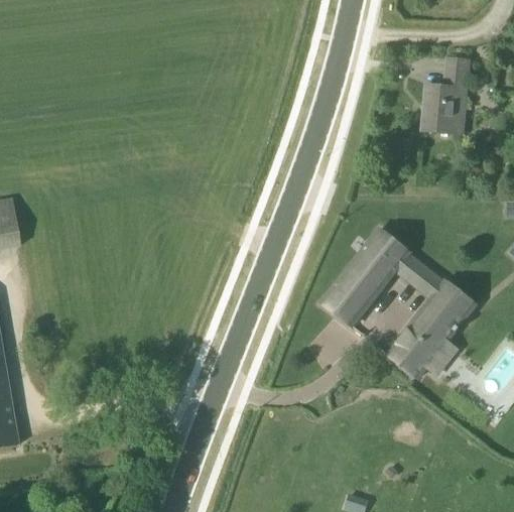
[(465,133),(471,58),(448,56),(445,85),(427,83),(423,129),(465,133)]
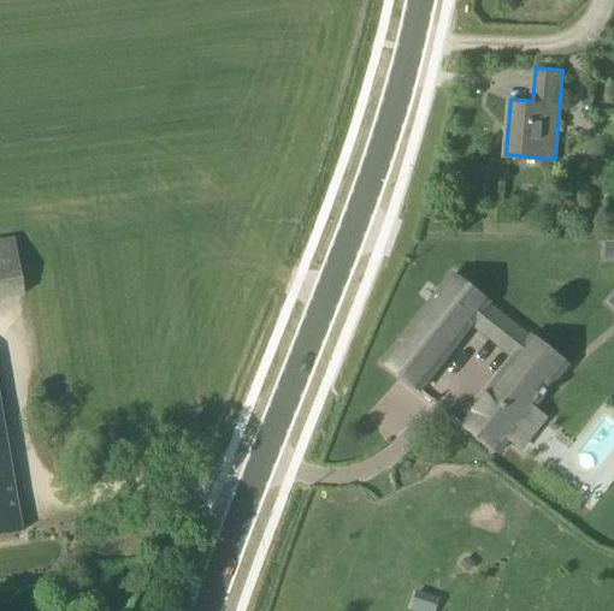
[(0,296),(27,291),(16,235),(0,236),(0,296)]
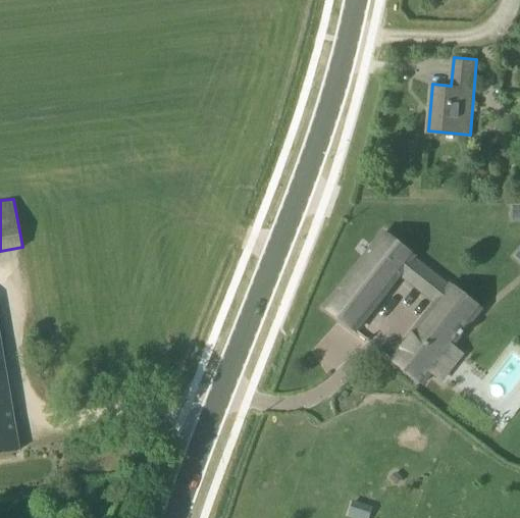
[(358,329),(418,255),(385,230),(327,305),(358,329)]
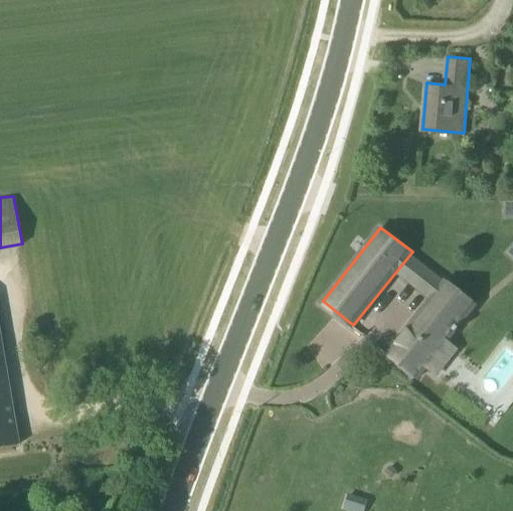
[(446,279),(388,352),(418,376),(476,303),(446,279)]
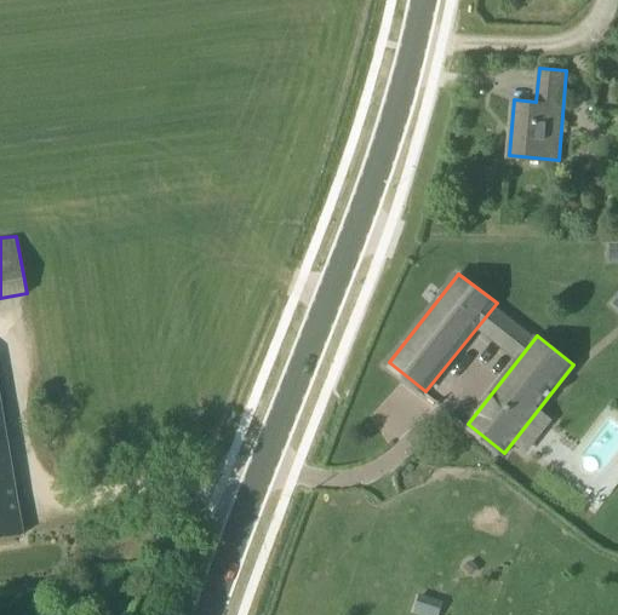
[(0,536),(22,533),(0,404),(0,536)]
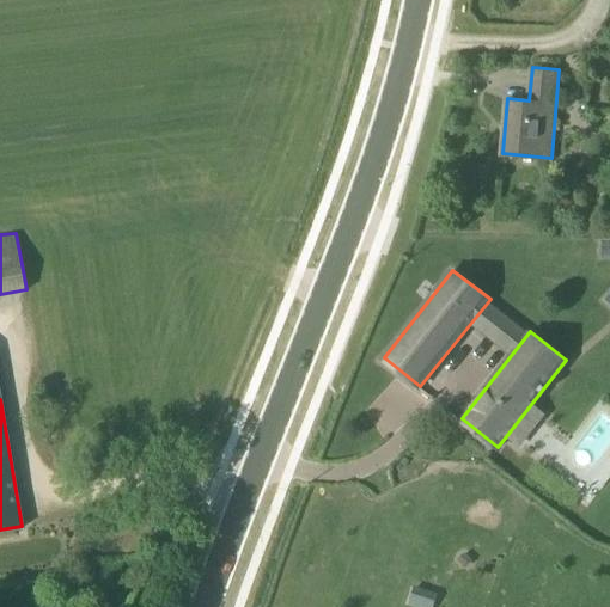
[(432,606),(437,593),(416,586),(412,599),(432,606)]
